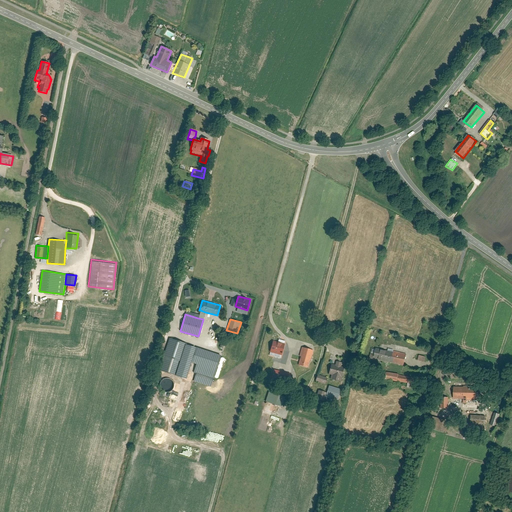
[(165,354),(179,359),(185,342),(170,338),(165,354)]
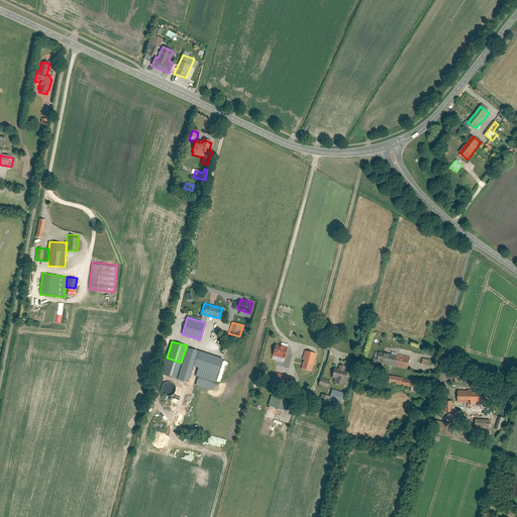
[(276,344),(273,355),(285,359),(288,348),(276,344)]
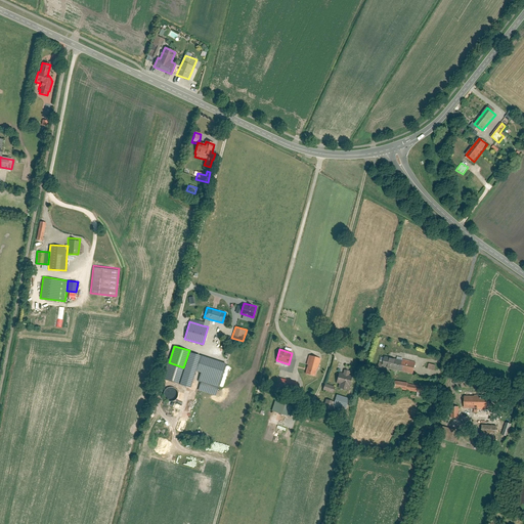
[(226,362),(201,354),(197,369),(201,370),(221,378),(226,362)]
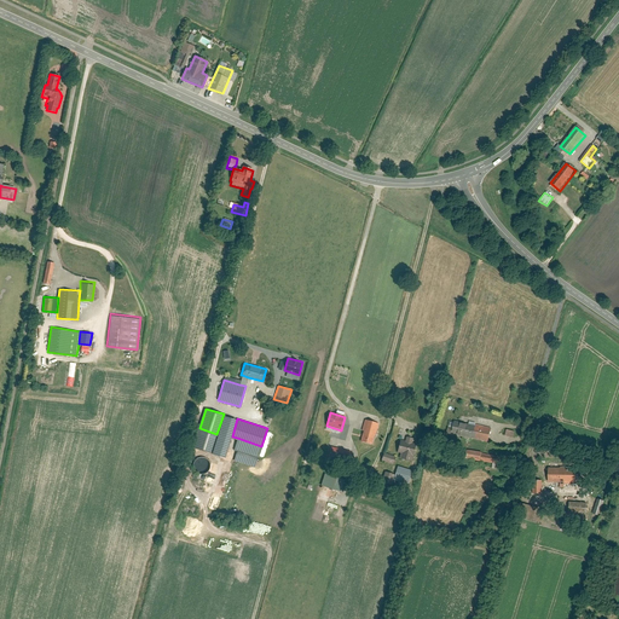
[(363,433),(359,441),(371,445),(374,435),(375,435),(379,424),(365,420),(360,432),(363,433)]
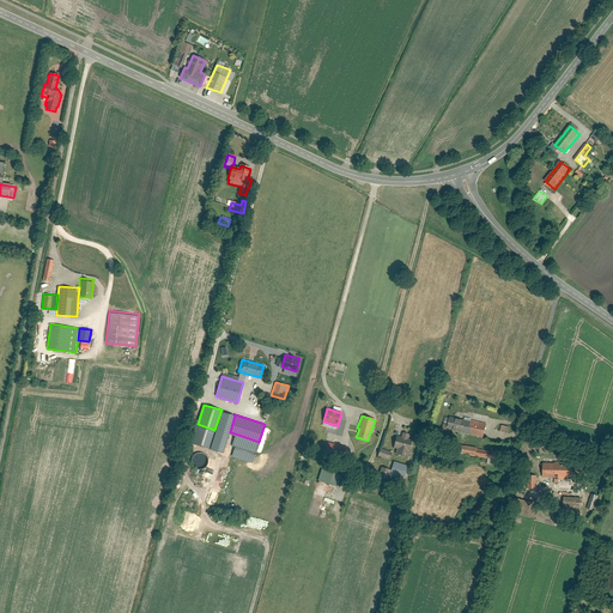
[(447,431),(484,438),(486,424),(450,417),(447,431)]
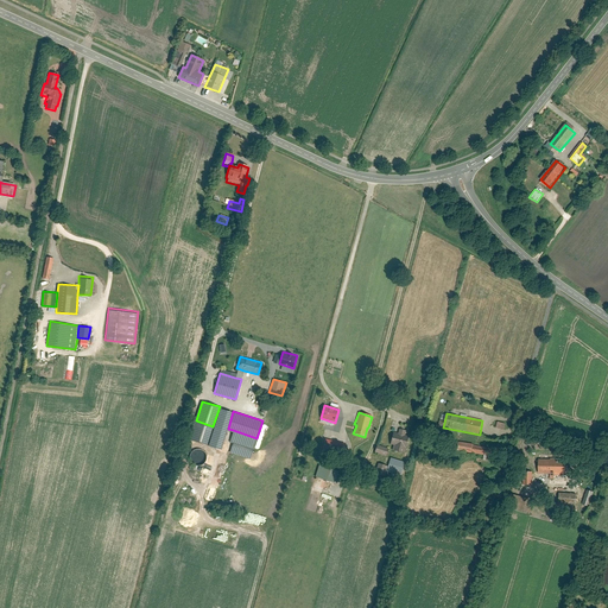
[(210,444),(215,428),(213,426),(196,420),(190,438),(210,444)]
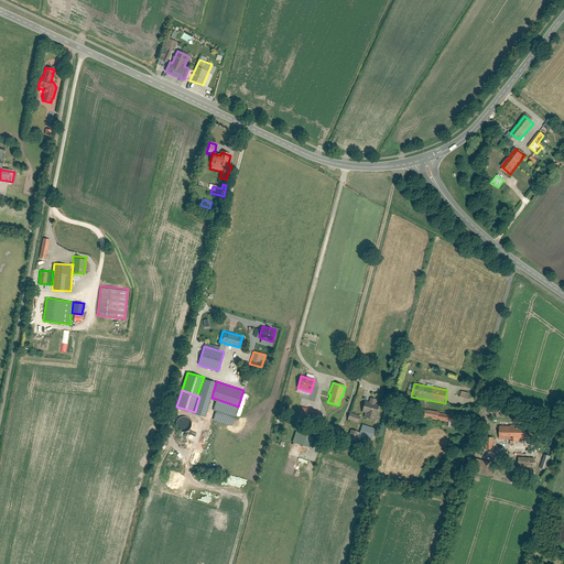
[(364,416),(375,420),(379,404),(376,403),(377,399),(370,398),(369,402),(365,401),(361,412),(365,413),(364,416)]
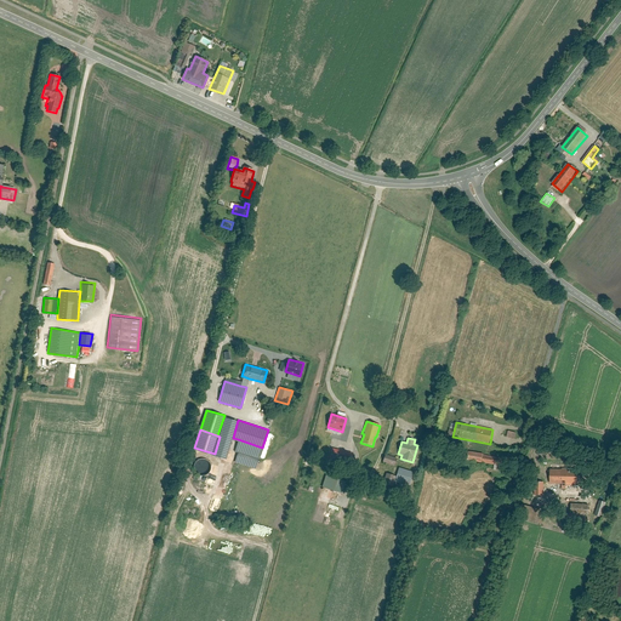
[(258,459),(262,448),(238,439),(234,450),(238,451),(258,459)]
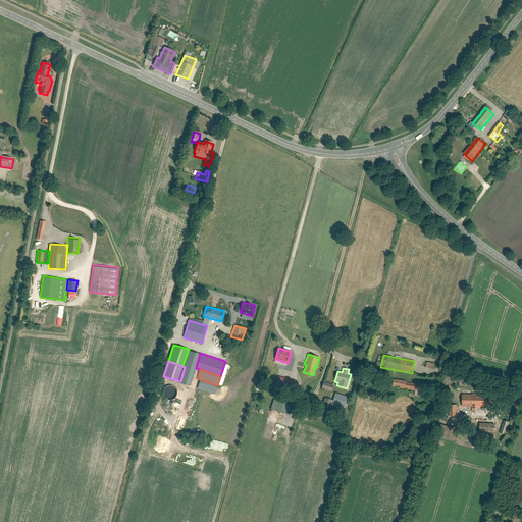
[(326,375),(334,377),(335,371),(328,369),(326,375)]
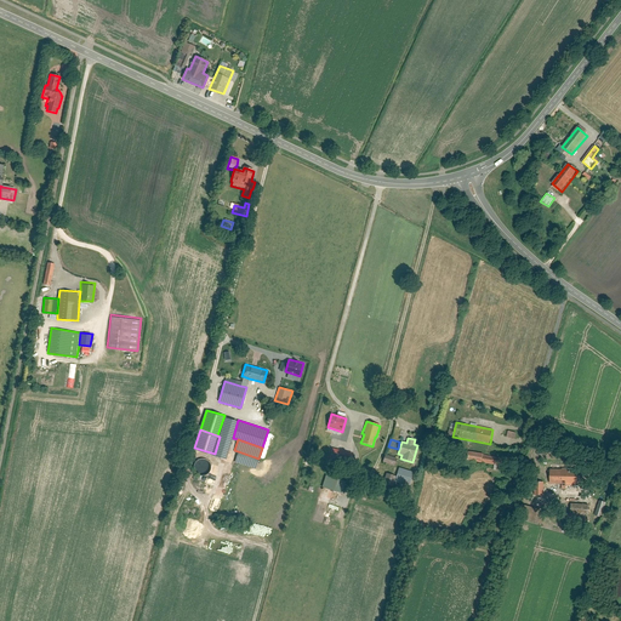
[(352,454),(331,449),(328,461),(349,467),(352,454)]
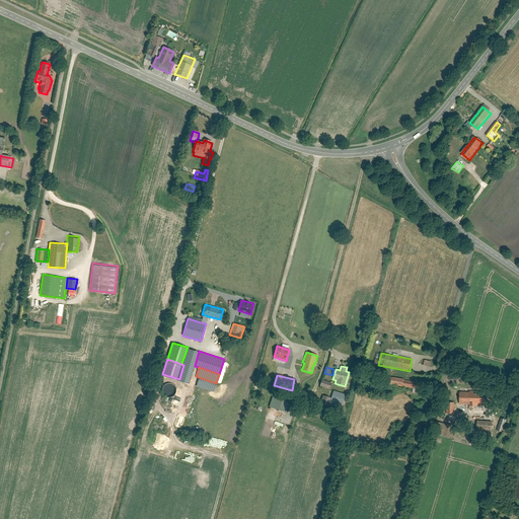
[(216,383),(199,377),(196,386),(213,391),(216,383)]
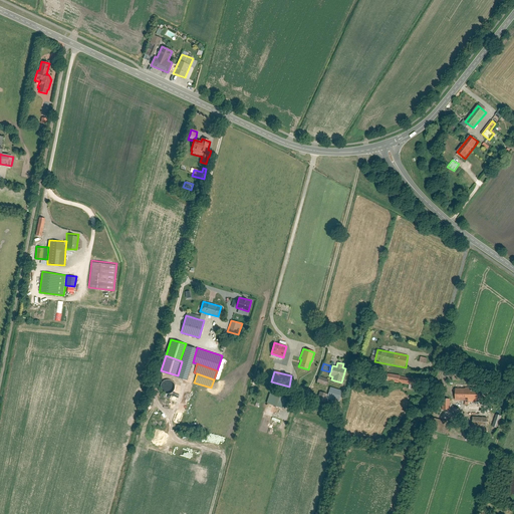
[(400,376),(400,375),(388,373),(386,380),(399,382),(400,376)]
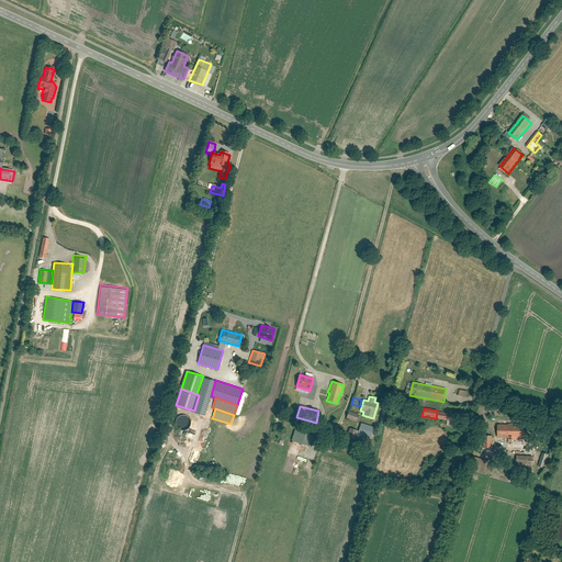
[(357,422),(359,414),(348,412),(347,418),(357,422)]
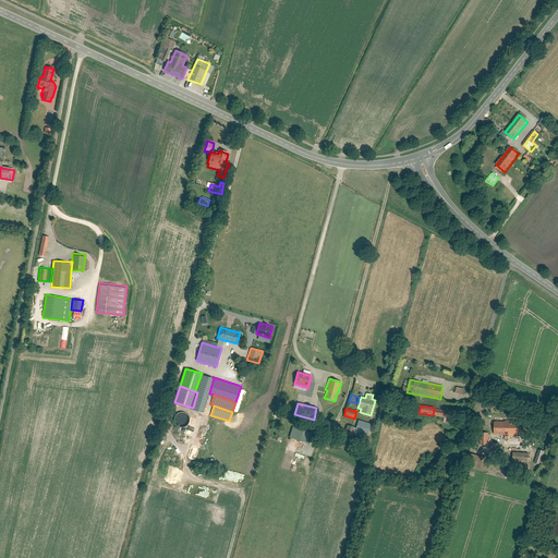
[(434,409),(433,415),(450,417),(451,412),(434,409)]
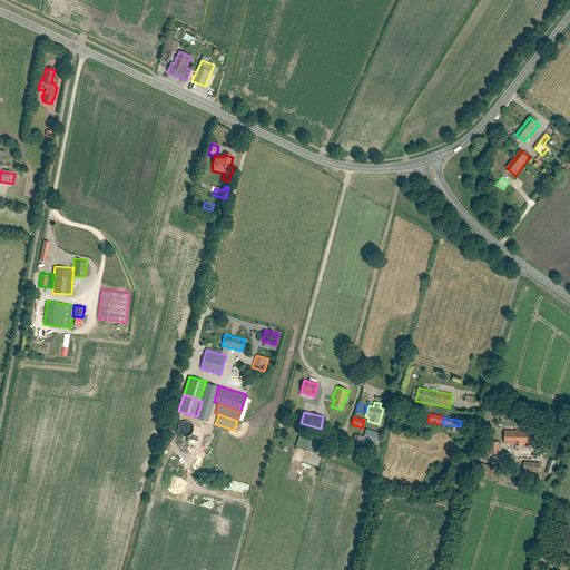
[(363,436),(363,439),(376,443),(380,433),(365,429),(363,436)]
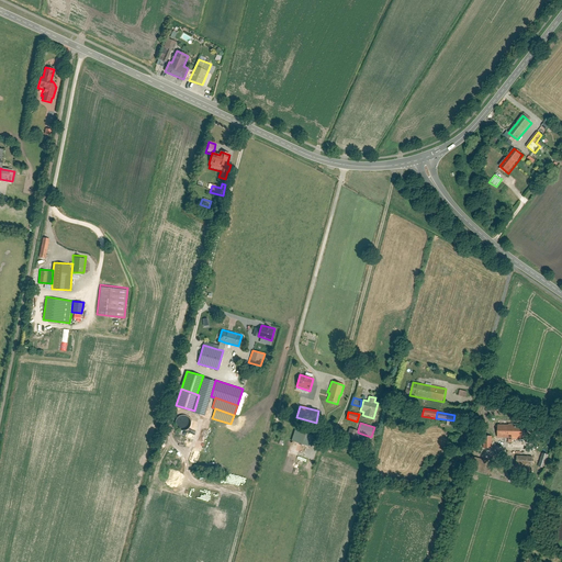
[(498,437),(523,437),(523,424),(498,424),(498,437)]
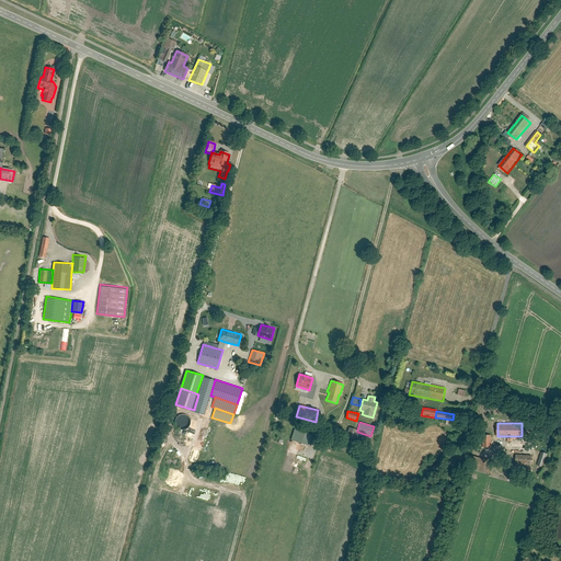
[(357,432),(357,430),(348,427),(346,435),(355,438),(357,432)]
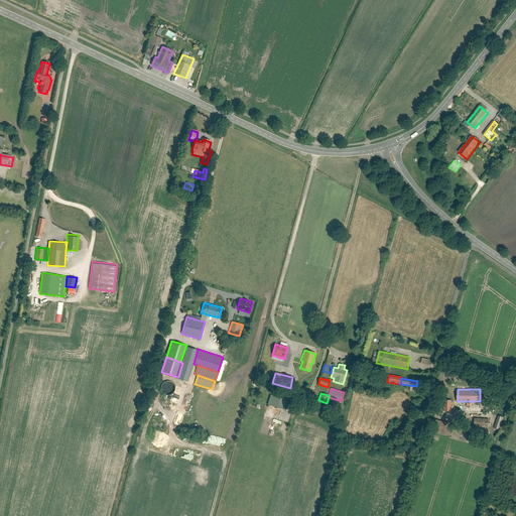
[(286,400),(271,395),(267,405),(283,410),(286,400)]
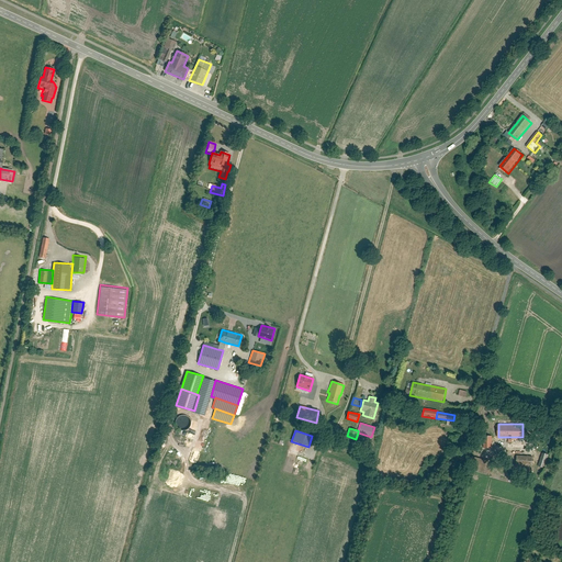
[(543,469),(548,454),(542,453),(538,467),(543,469)]
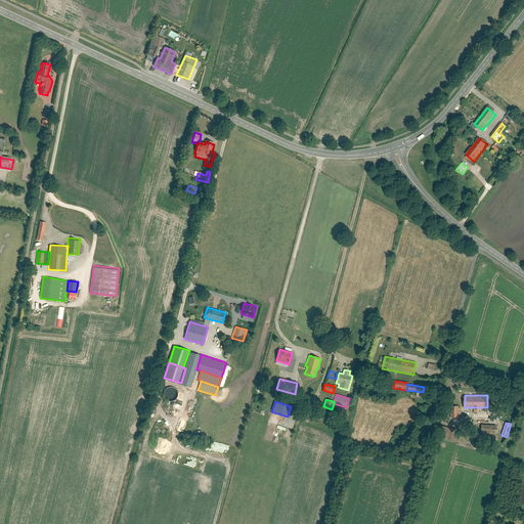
[(497,434),(497,425),(481,425),(480,433),(497,434)]
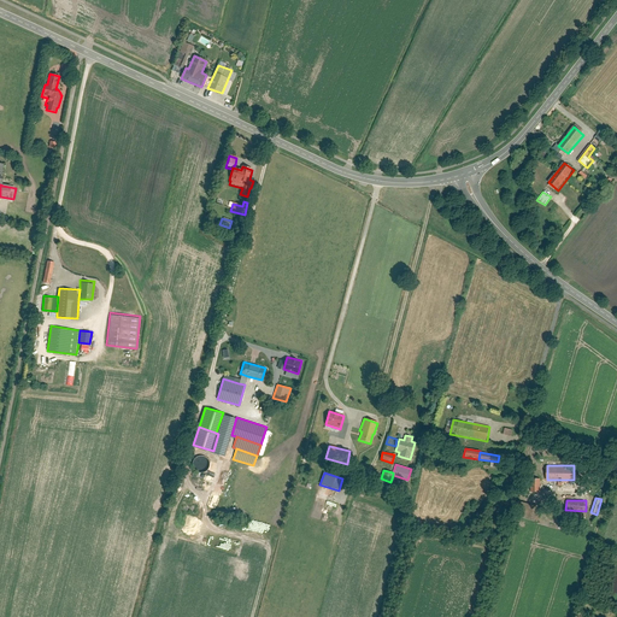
[(521,518),(534,521),(538,505),(524,503),(521,518)]
